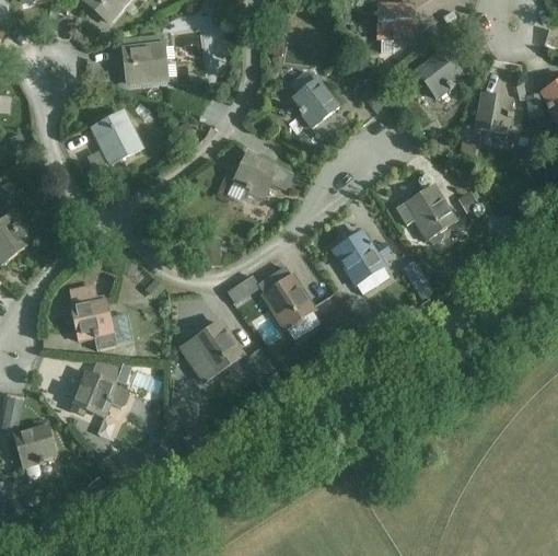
[(108,21),(126,0),(142,0),(143,1),(144,0),(83,0),(108,21)]
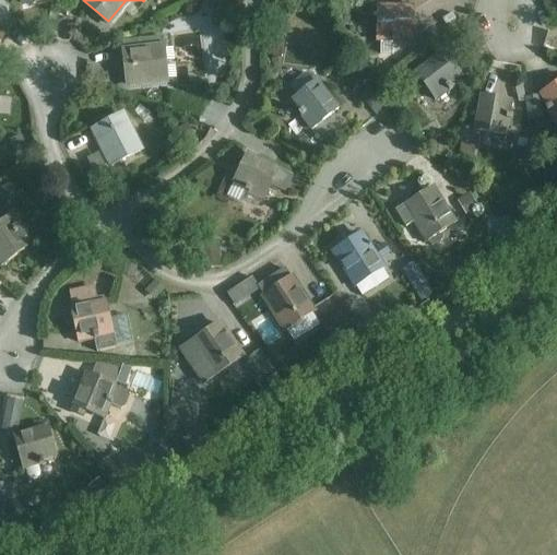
[(376,38),(379,38),(379,51),(391,51),(391,38),(395,38),(395,36),(411,36),(411,4),(376,4),(376,38)]
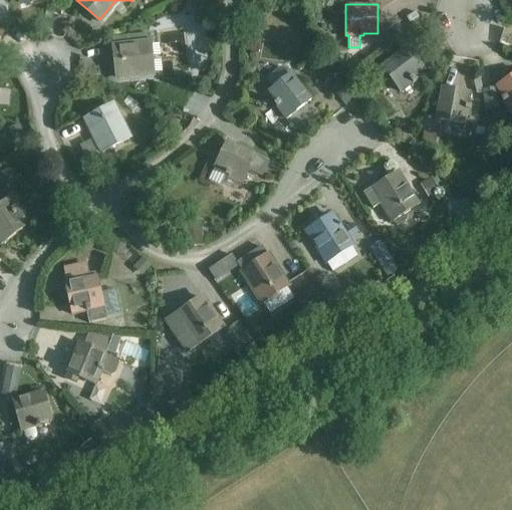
[(307,12),(312,22),(318,19),(320,13),(317,7),(307,12)]
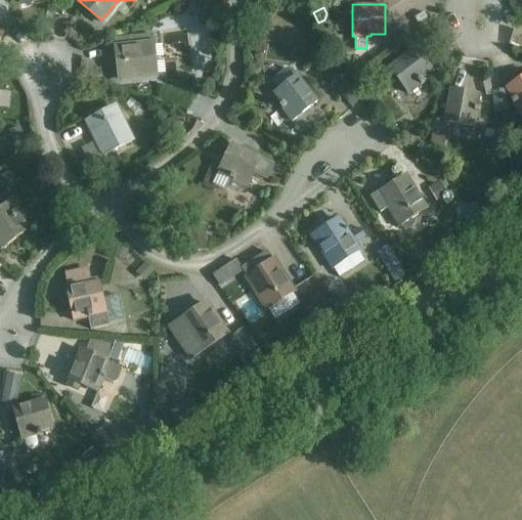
[(397,42),(410,33),(402,22),(391,30),(393,32),(391,34),(397,42)]
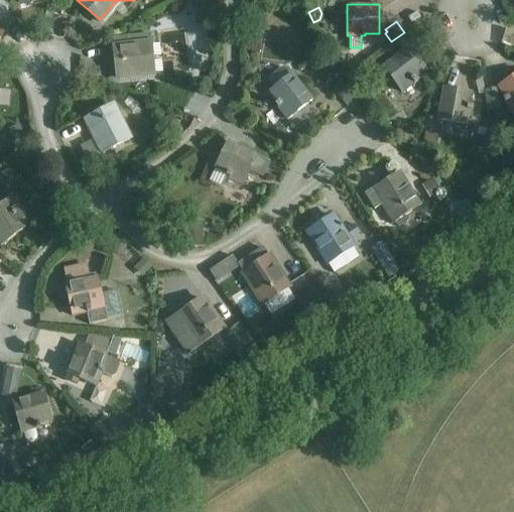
[(513,43),(513,28),(503,29),(503,44),(513,43)]
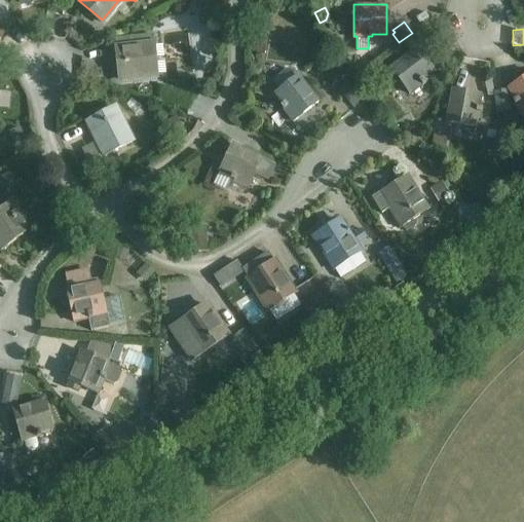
[(113,36),(118,77),(155,73),(151,42),(150,32),(113,36)]
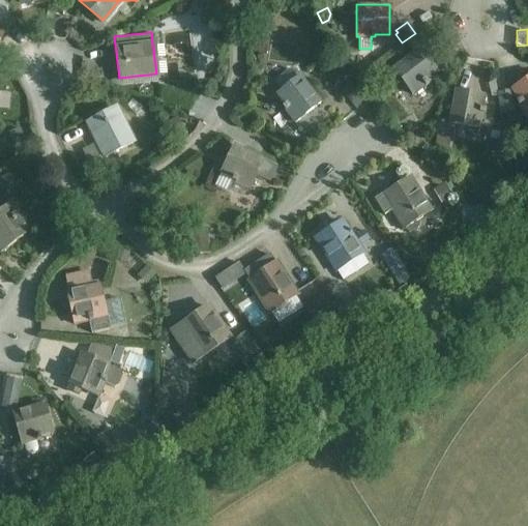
[(437,70),(418,47),(392,66),(412,92),(427,81),(426,79),(437,70)]
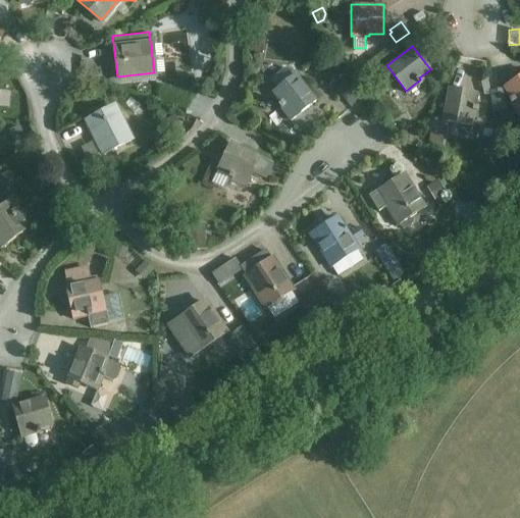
[(270,75),(270,79),(276,87),(271,90),(279,101),(277,103),(289,118),(314,98),(306,88),(295,72),(292,74),(286,66),(282,66),(270,75)]
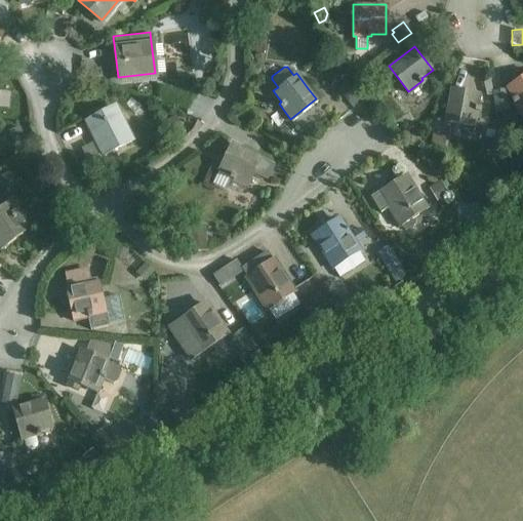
[(522,74),(506,86),(513,97),(511,99),(521,115),(522,115),(522,116),(522,74)]
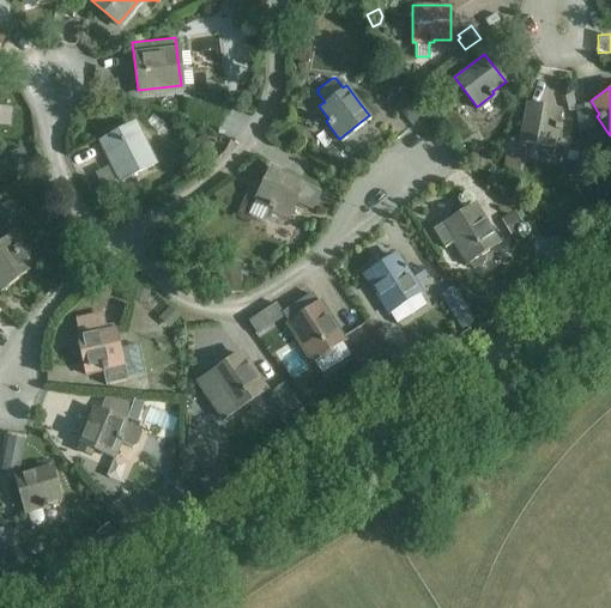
[(392,99),(411,123),(423,114),(404,90),(392,99)]
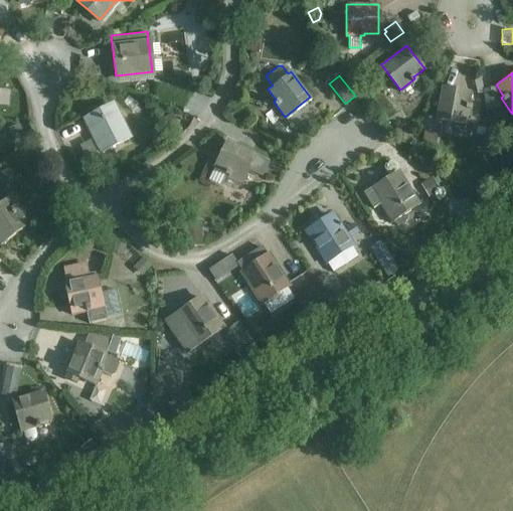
[(470,91),(442,86),(435,117),(466,123),(470,105),(467,105),(470,91)]
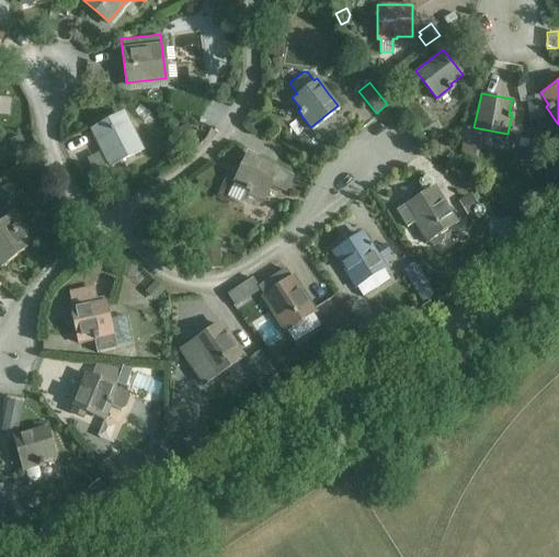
[(92,127),(110,162),(139,148),(122,113),(92,127)]
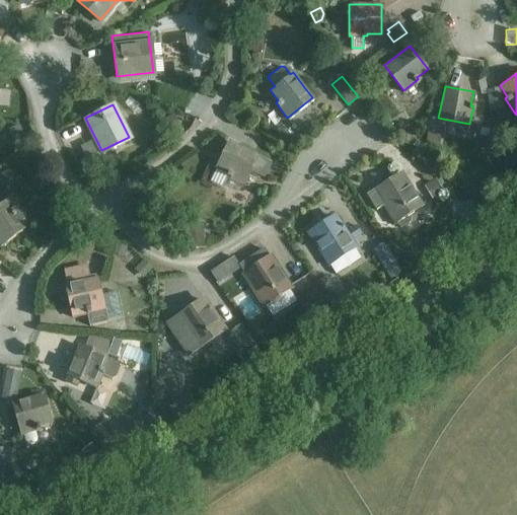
[(8,126),(11,140),(22,138),(18,124),(8,126)]
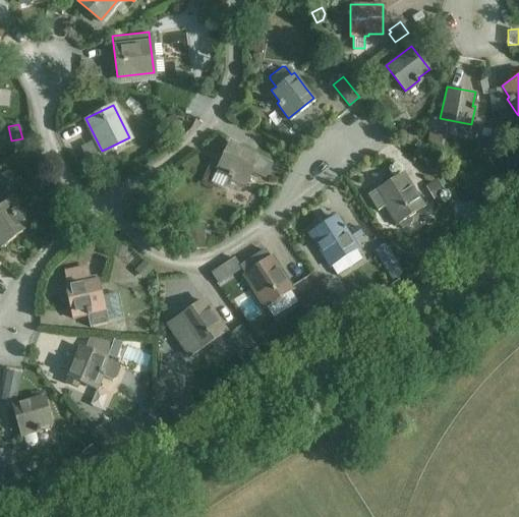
[(426,144),(440,145),(442,132),(428,130),(426,144)]
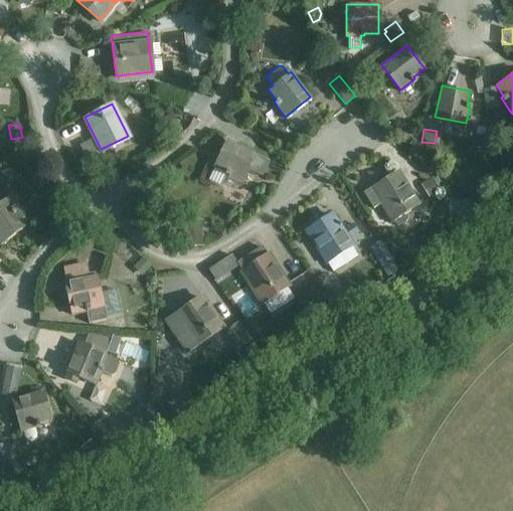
[(226,139),(213,165),(225,171),(224,173),(241,182),(255,153),(226,139)]
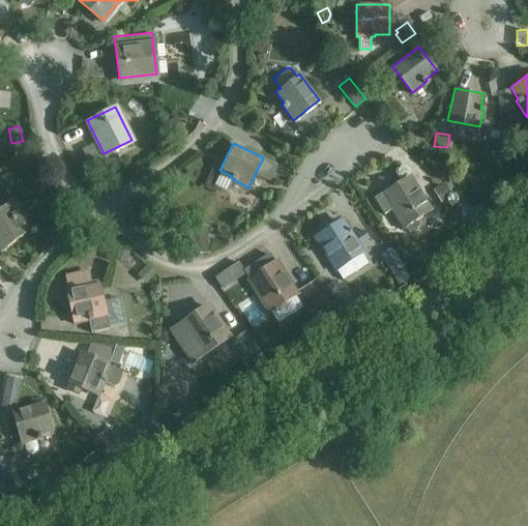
[(0,191),(3,195),(11,191),(13,175),(8,169),(0,175),(0,191)]
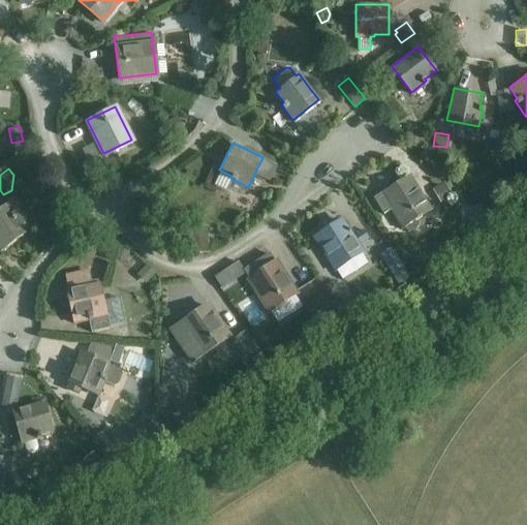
[(408,176),(374,197),(384,213),(392,209),(401,224),(404,222),(408,229),(416,224),(417,219),(415,215),(417,214),(427,208),(428,208),(408,176)]
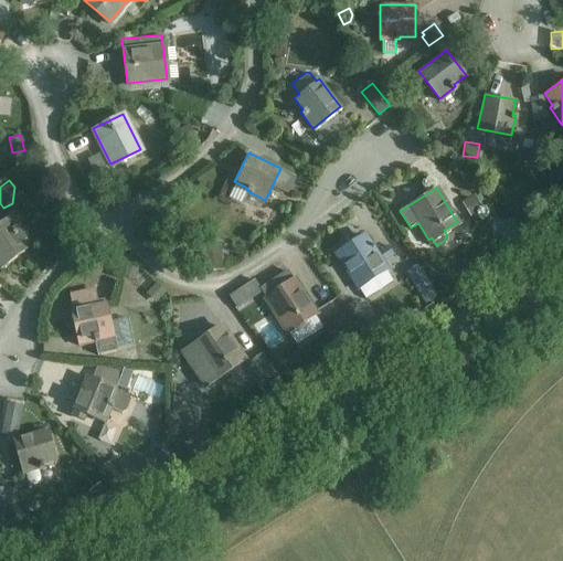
[(475,191),(461,199),(470,214),(484,207),(475,191)]
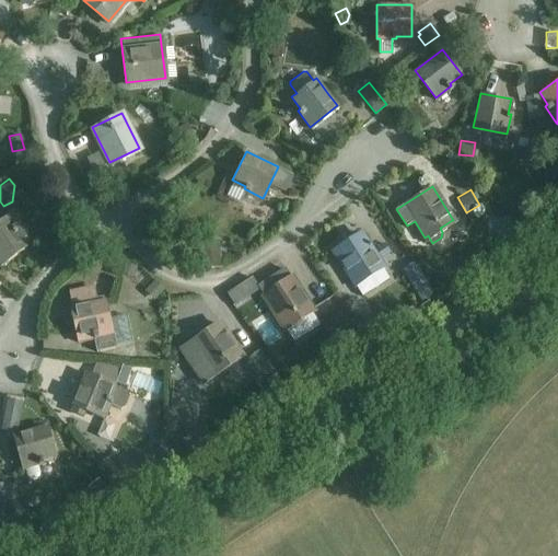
[(152,207),(142,213),(149,223),(159,217),(152,207)]
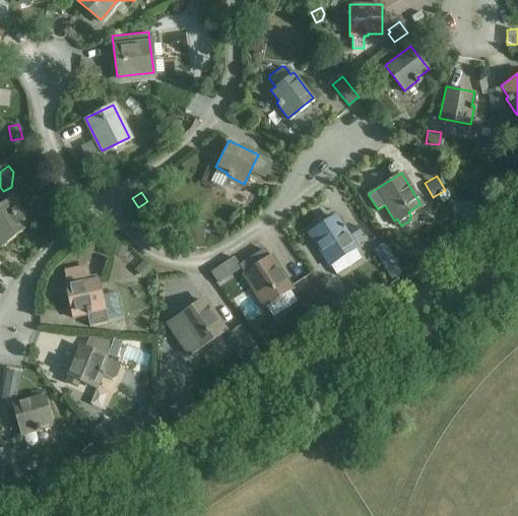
[(497,204),(466,198),(463,212),(483,216),(484,214),(494,216),(497,204)]
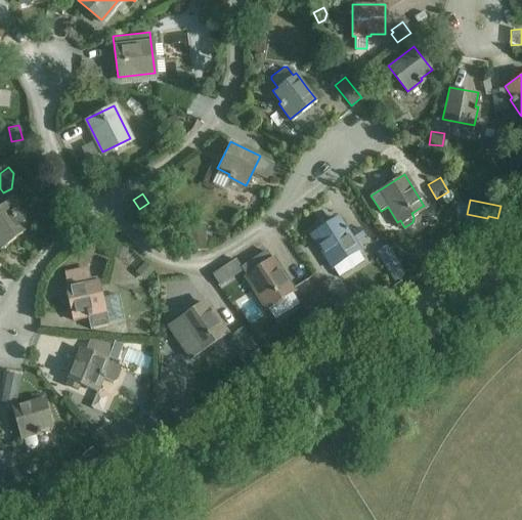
[(0,246),(26,228),(14,213),(11,214),(4,203),(0,206),(0,246)]
